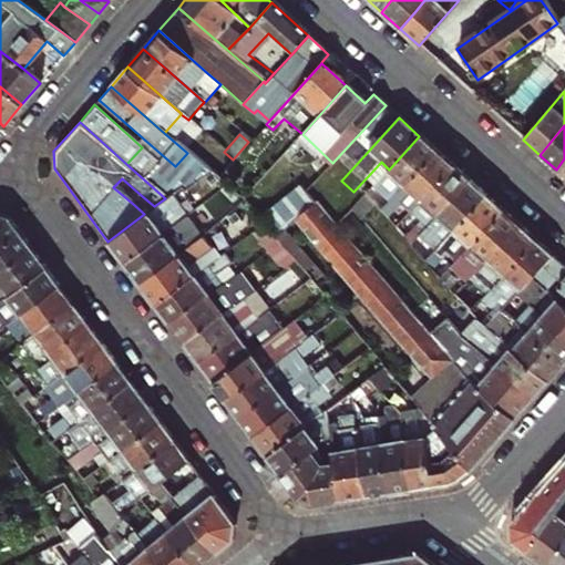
[(406,184),(437,151),(419,136),(389,170),(388,171),(393,175),(379,192),(381,195),(373,204),(381,212),(406,184)]
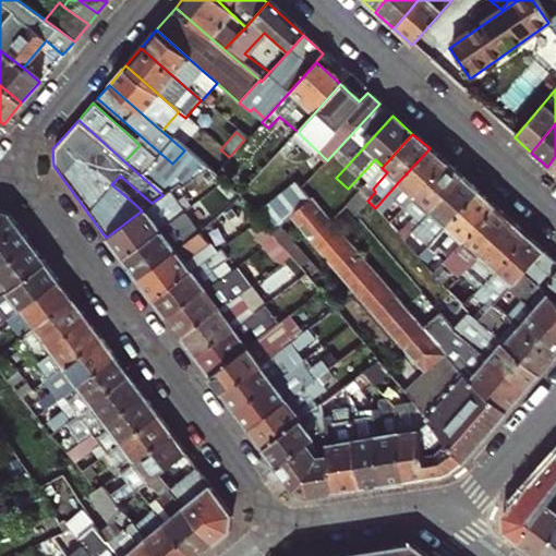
[(389,202),(400,212),(445,164),(430,148),(399,181),(403,185),(389,202)]
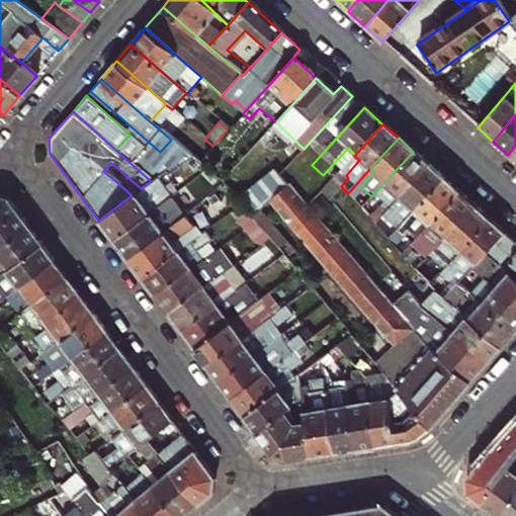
[(375,224),(428,165),(413,152),(371,196),(361,208),(375,224)]
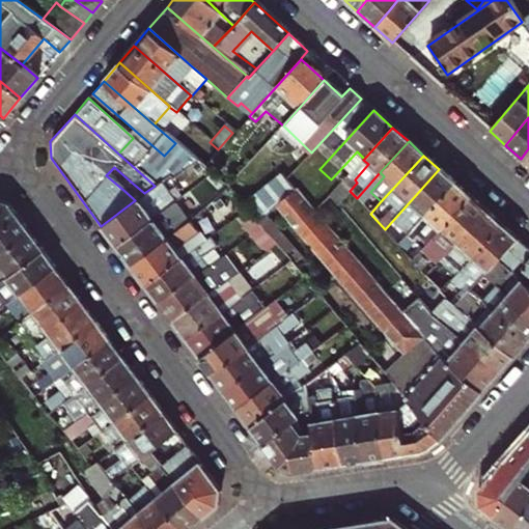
[(124,191),(132,183),(114,167),(106,175),(124,191)]
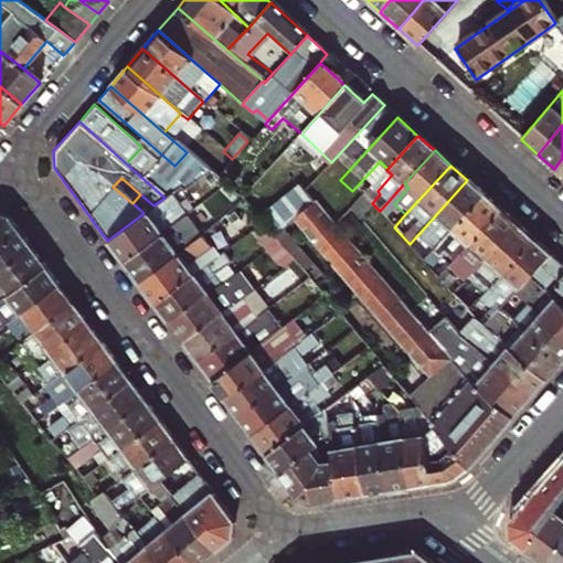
[(467,180),(410,244),(425,261),(454,229),(484,195),(467,180)]
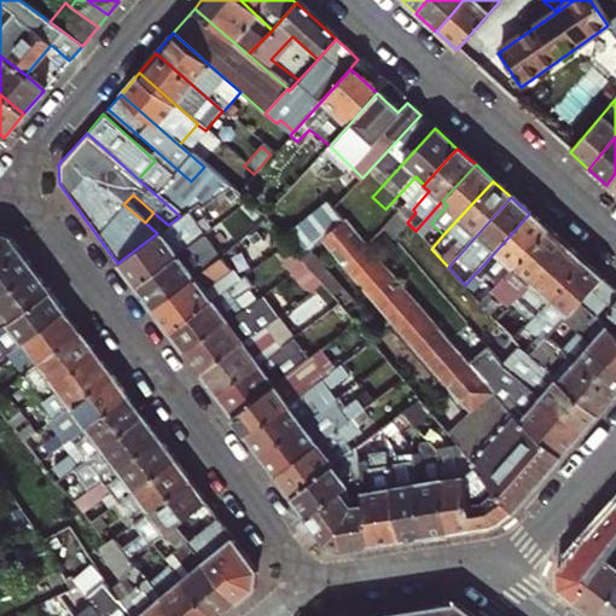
[(284,239),(298,256),(344,219),(330,201),(284,239)]
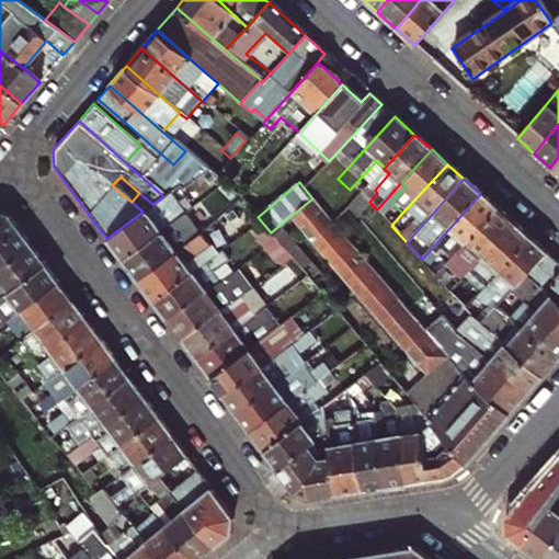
[(122,260),(183,215),(171,200),(181,192),(181,191),(177,186),(163,196),(152,204),(143,212),(106,239),(122,260)]
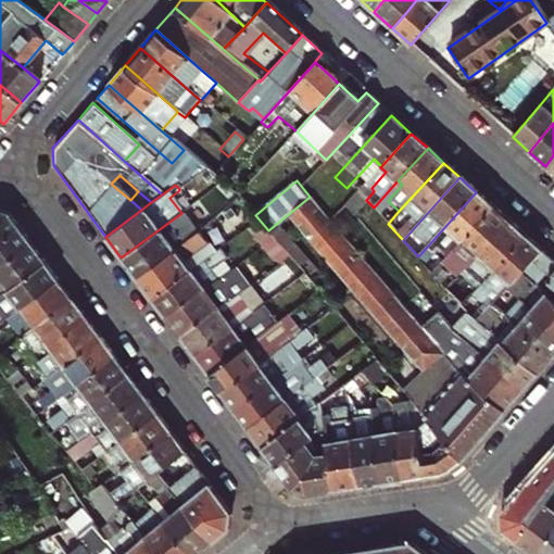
[(433,252),(442,261),(492,206),(476,192),(447,225),(452,230),(437,247),(438,248),(433,252)]
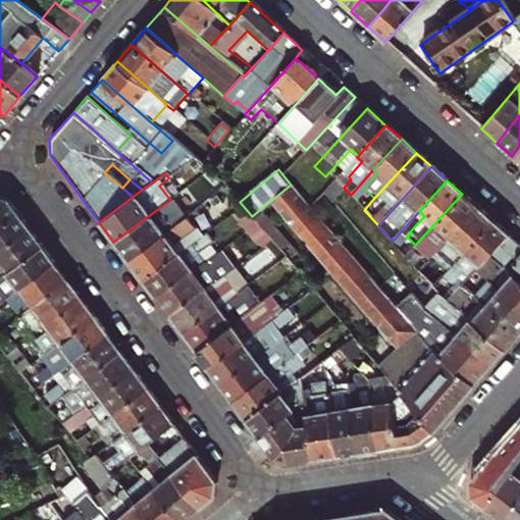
[(291,189),(270,206),(399,349),(419,331),(291,189)]
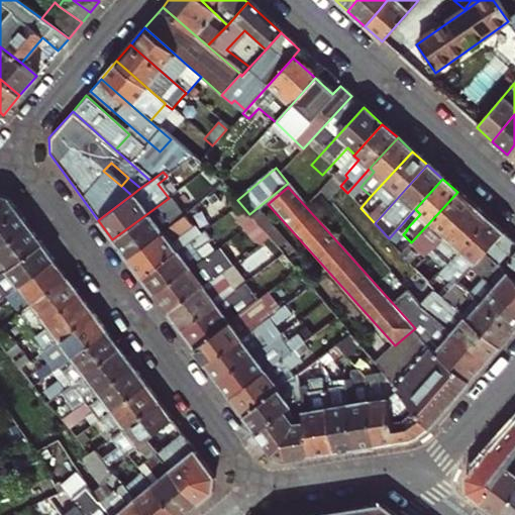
[(432,249),(473,205),(457,192),(411,242),(402,252),(410,263),(415,268),(428,253),(432,249)]
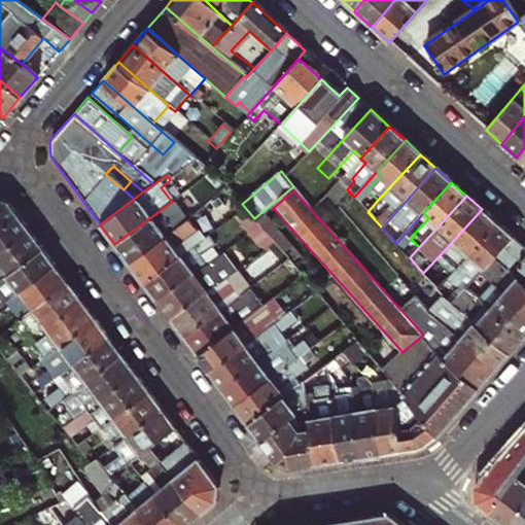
[(0,252),(28,232),(7,203),(0,201),(0,252)]
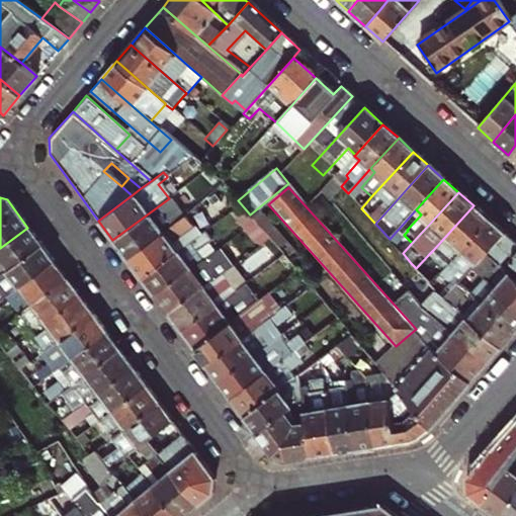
[(112,240),(126,260),(183,218),(169,198),(112,240)]
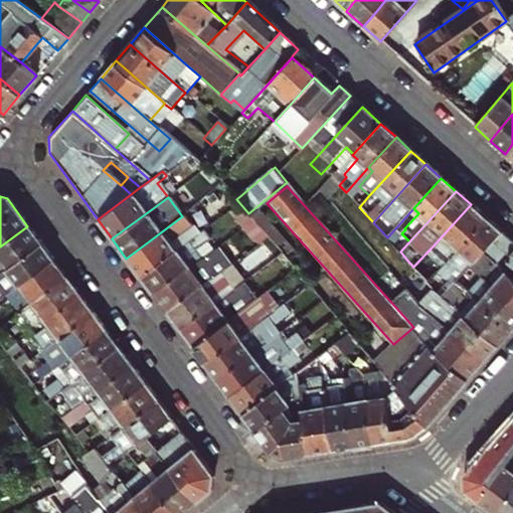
[(253,221),(238,204),(225,214),(239,232),(247,226),(253,221)]
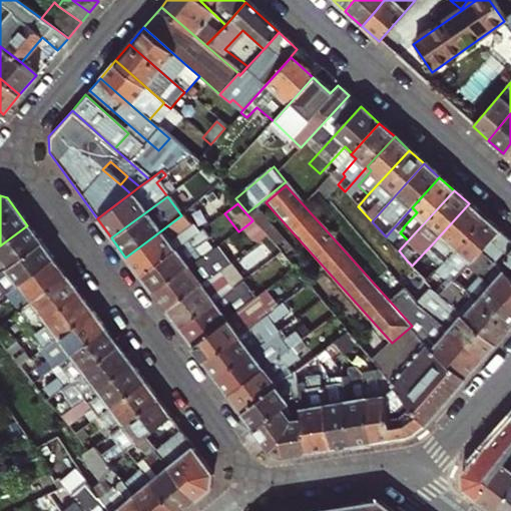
[(469,203),(429,247),(433,251),(437,247),(447,258),(483,217),(469,203)]
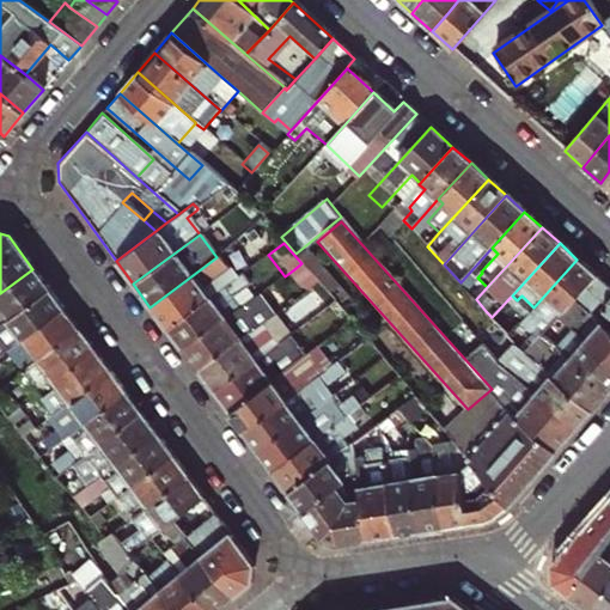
[(166,329),(233,280),(217,257),(150,307),(166,329)]
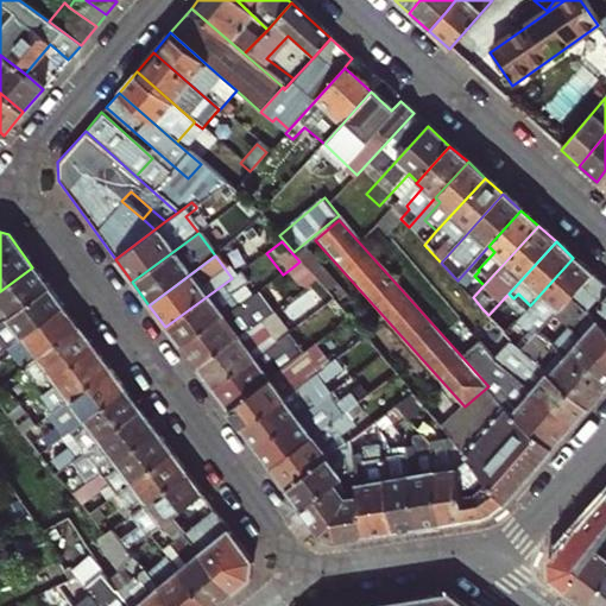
[(518,319),(536,335),(538,332),(555,314),(572,296),(591,273),(573,258),(530,305),(522,315),(518,319)]
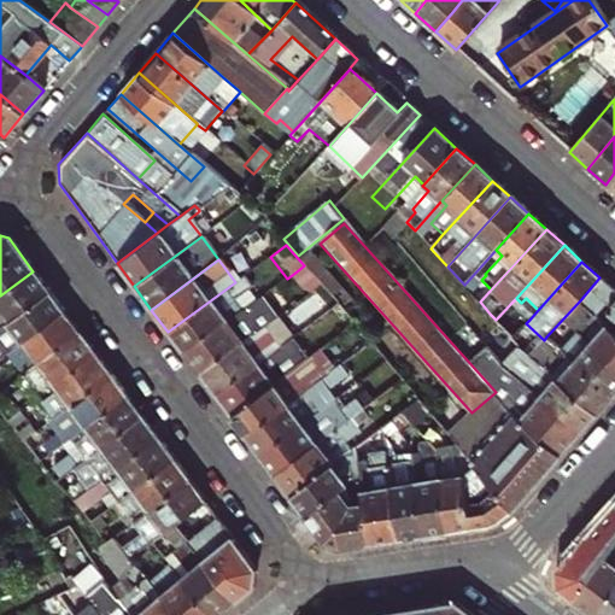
[(304,265),(297,271),(305,282),(308,280),(315,288),(320,283),(304,265)]
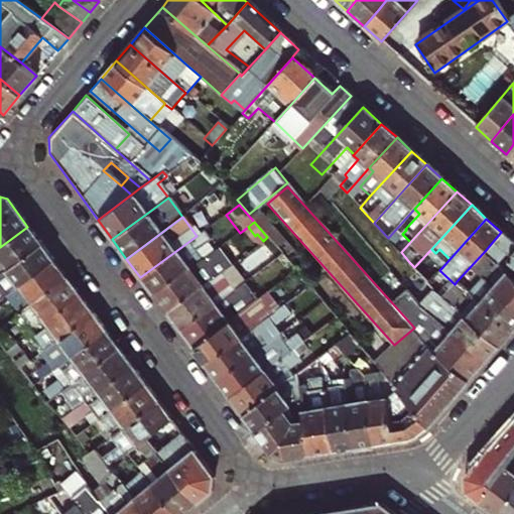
[(0,274),(40,245),(27,227),(0,247),(0,274)]
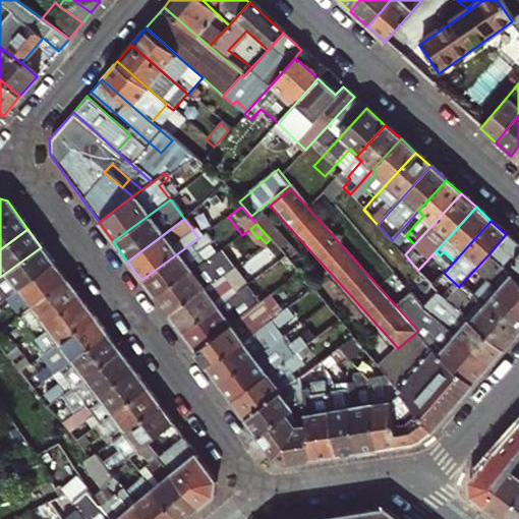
[(252,252),(266,243),(260,236),(257,238),(250,229),(242,235),(235,239),(240,245),(244,242),(252,252)]
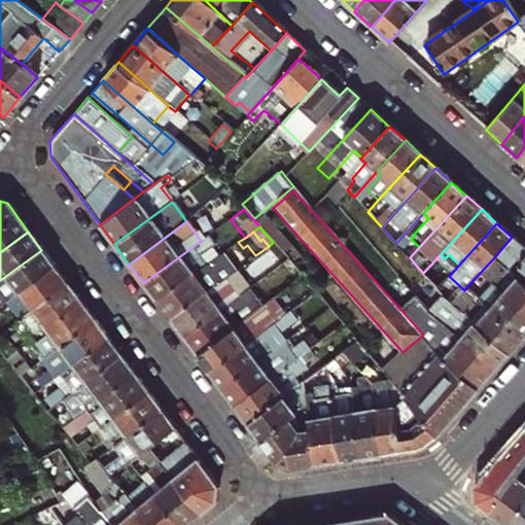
[(524,248),(512,237),(495,256),(508,269),(518,257),(521,261),(520,264),(520,269),(514,274),(524,284),(524,248)]
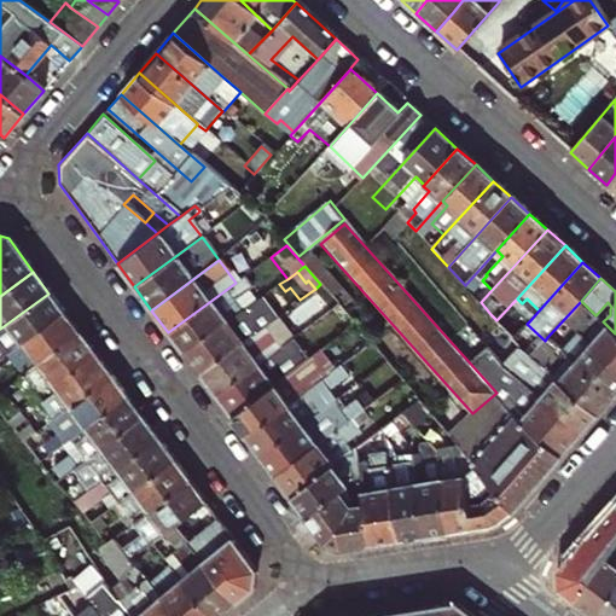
[(185,354),(239,314),(231,302),(248,289),(240,279),(236,283),(168,332),(185,354)]
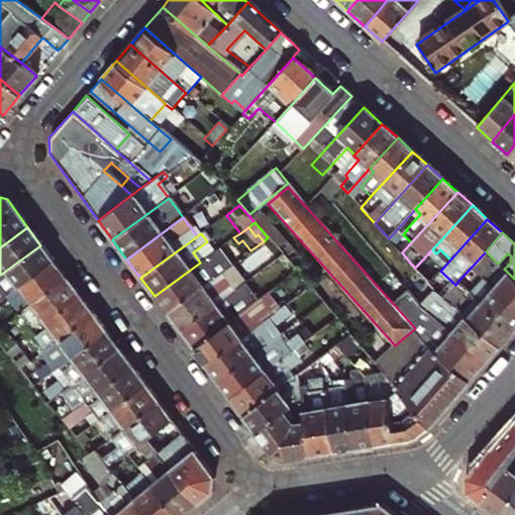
[(0,300),(5,297),(53,262),(40,245),(0,275),(0,300)]
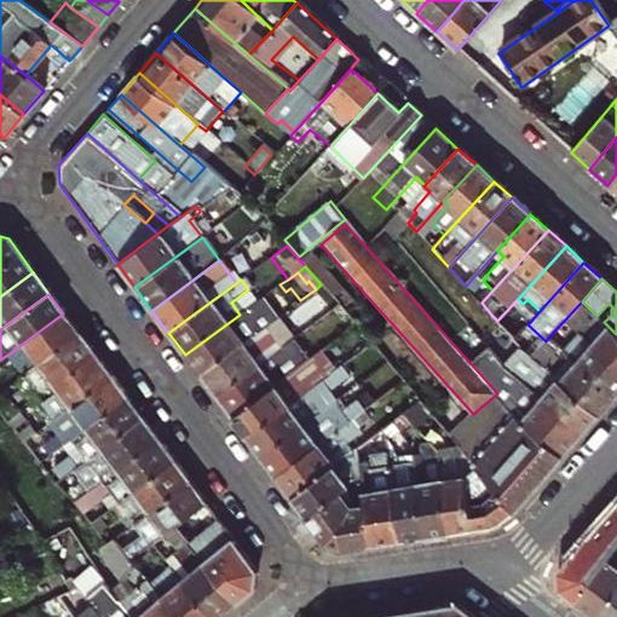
[(582,301),(565,319),(616,365),(616,334),(604,322),(597,316),(582,301)]
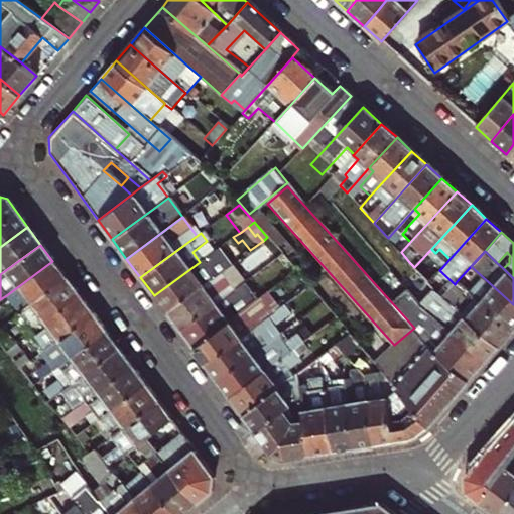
[(213,252),(200,262),(154,295),(167,313),(212,279),(225,269),(213,252)]
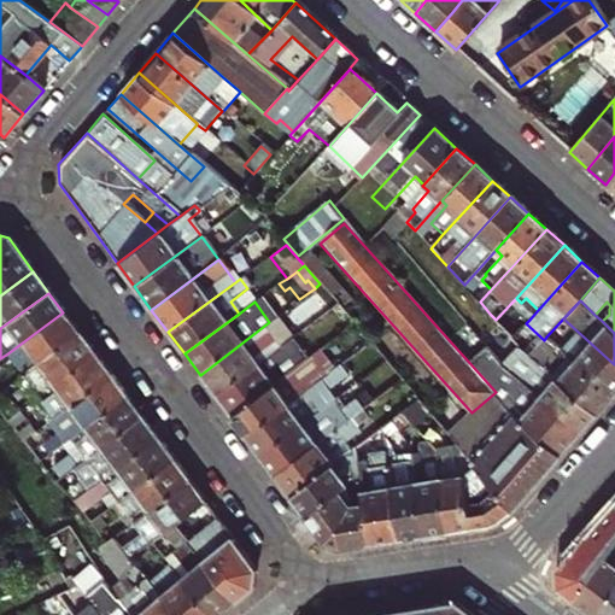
[(496,320),(513,338),(526,323),(529,320),(511,303),(496,320)]
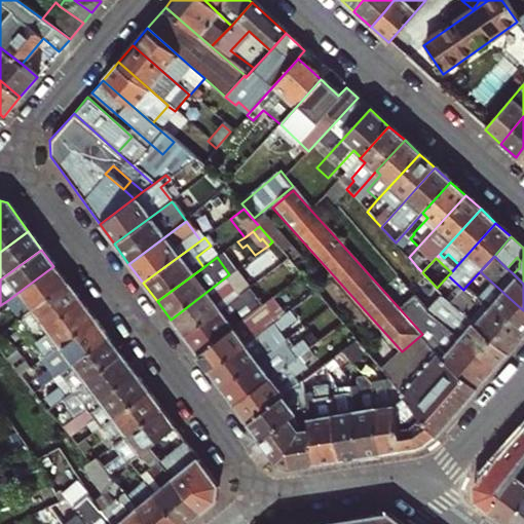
[(17,319),(66,283),(53,266),(5,302),(17,319)]
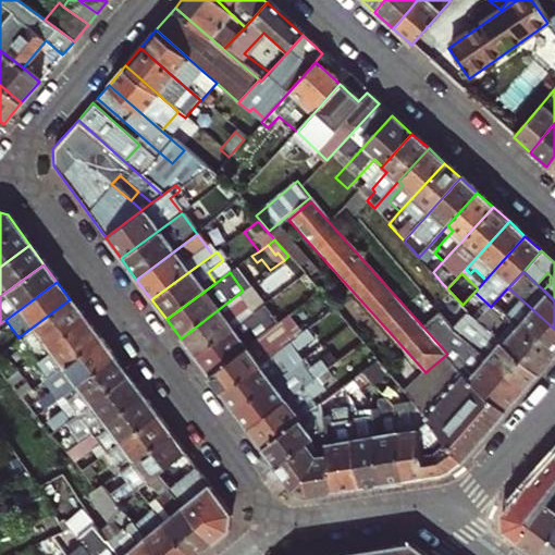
[(472,343),(525,390),(539,373),(479,320),(467,310),(463,305),(447,288),(442,283),(439,286),(445,295),(442,297),(463,321),(465,319),(481,333),(472,343)]
